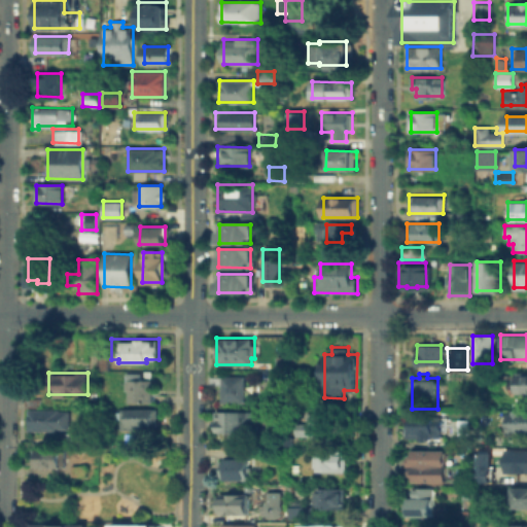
[(512,374),(526,374),(526,392),(512,392),(512,374)]
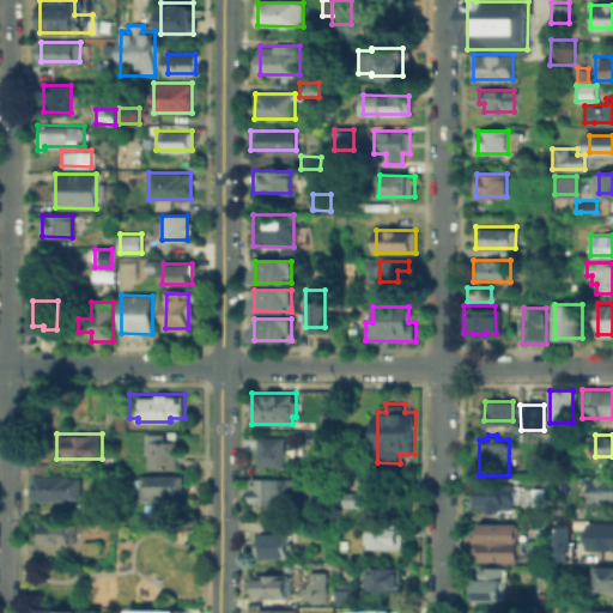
[(258,467),(259,437),(286,437),(285,468),(258,467)]
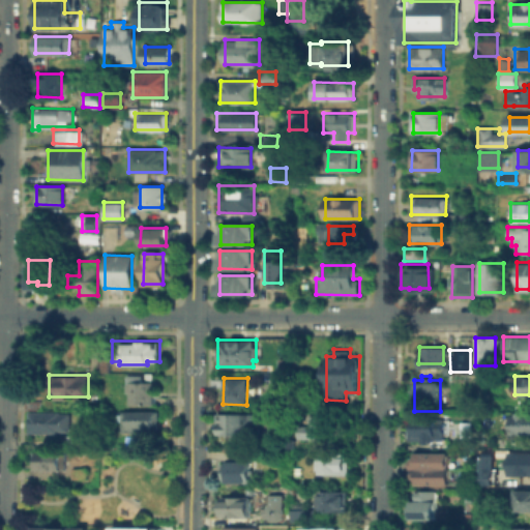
[(124,390),(124,379),(154,379),(154,403),(150,403),(150,405),(128,405),(128,403),(127,403),(127,390),(124,390)]
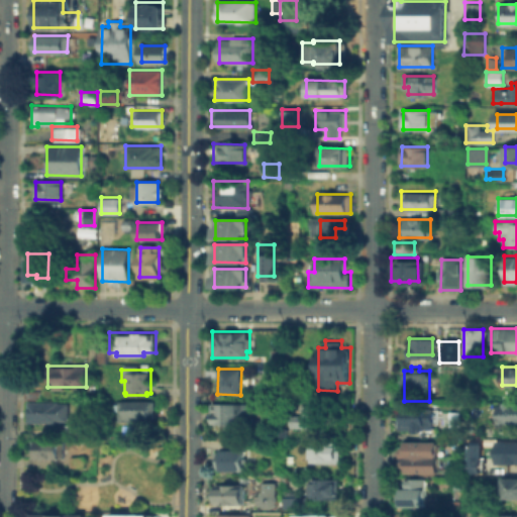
[(57,400),(57,402),(68,402),(68,421),(25,421),(25,399),(57,400)]
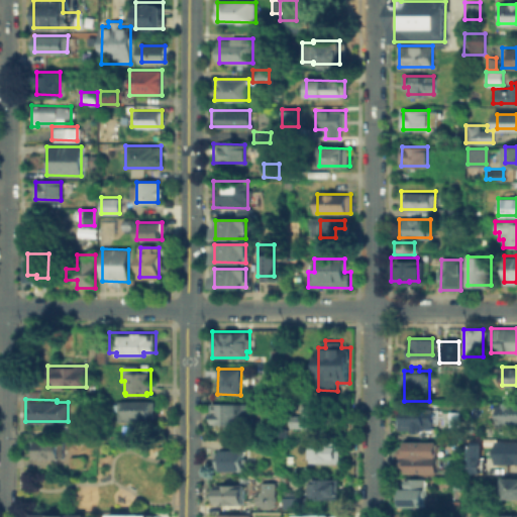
[(118,400),(154,400),(154,419),(117,418),(118,400)]
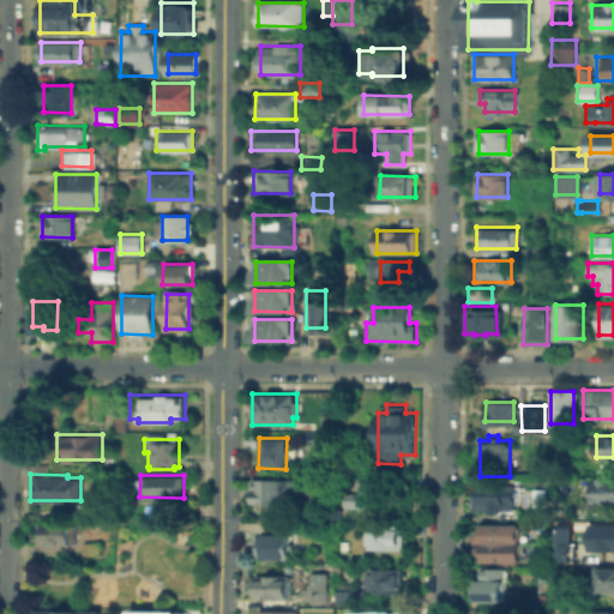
[(256,504),(256,479),(295,479),(295,504),(256,504)]
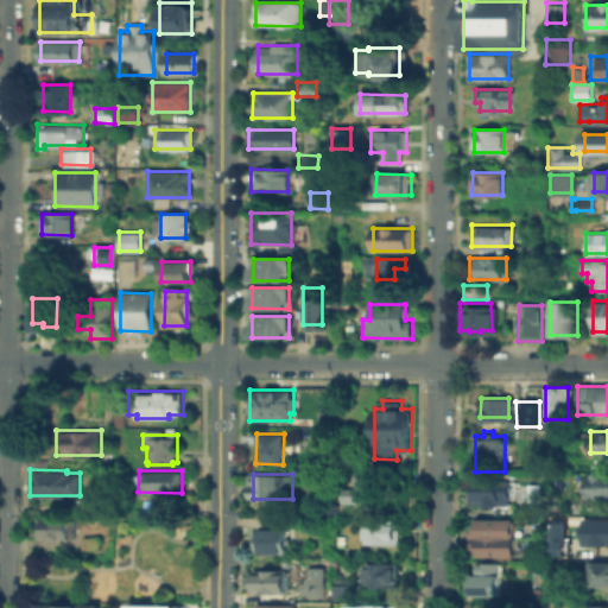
[(588,476),(607,476),(607,494),(588,494),(588,476)]
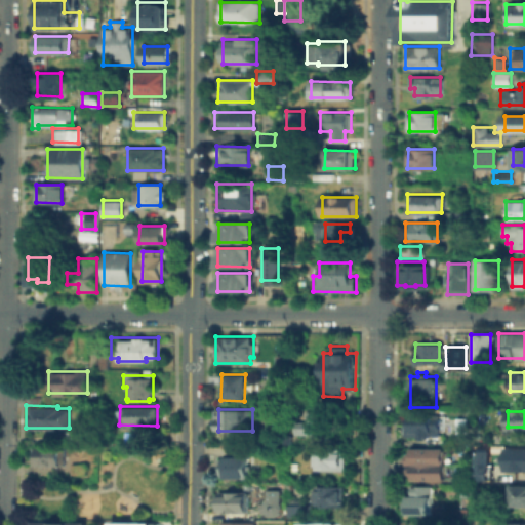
[(328,412),(328,440),(308,440),(308,433),(300,433),(300,418),(308,418),(308,412),(328,412)]
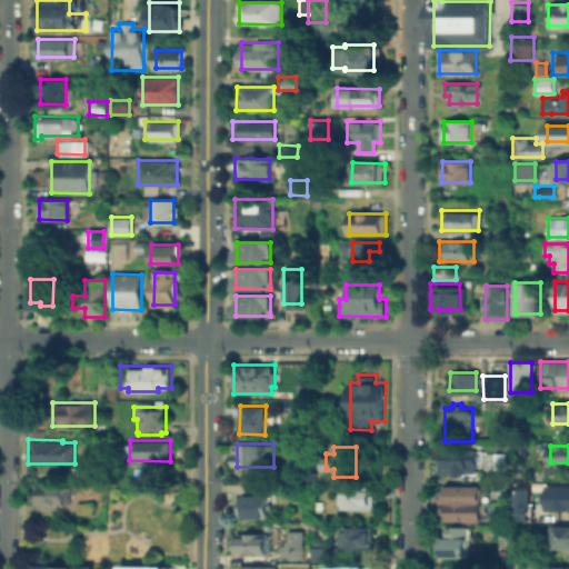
[(443,452),(476,452),(476,471),(443,471),(443,452)]
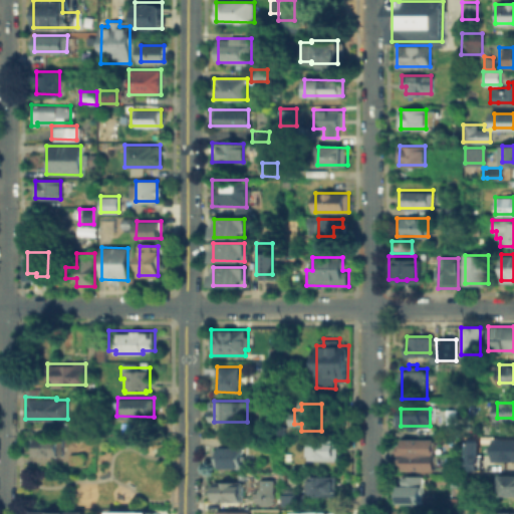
[(31,437),(61,437),(61,454),(31,454),(31,437)]
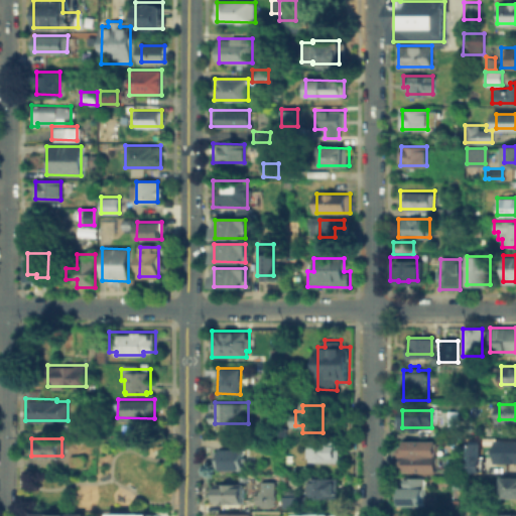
[(339,440),(338,462),(312,461),(312,456),(308,456),(308,445),(312,445),(312,440),(339,440)]
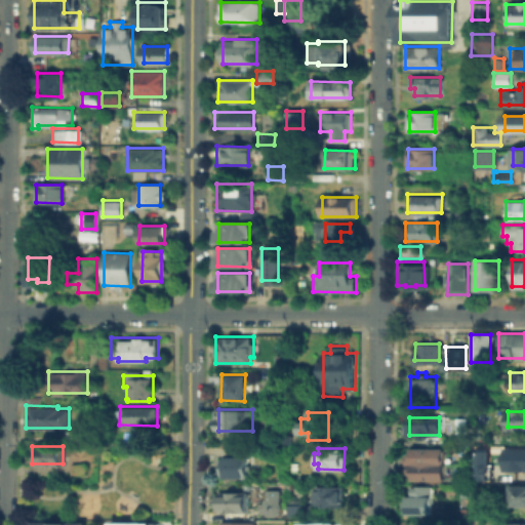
[(502,448),(524,448),(524,469),(502,469),(502,448)]
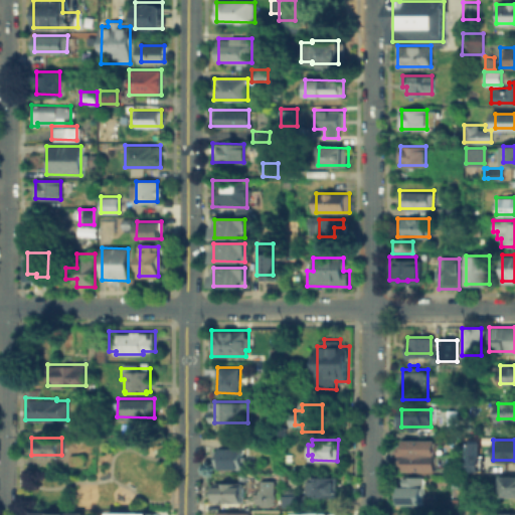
[(403,441),(435,441),(435,469),(403,469),(403,441)]
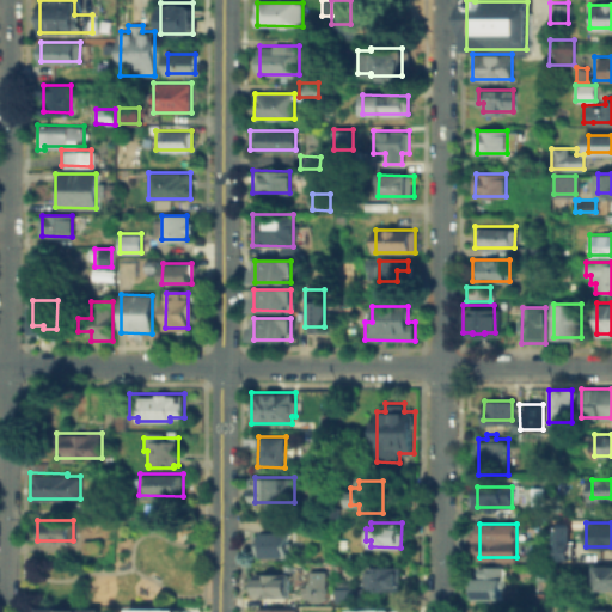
[(550,524),(564,524),(564,542),(569,542),(569,556),(550,556),(550,524)]
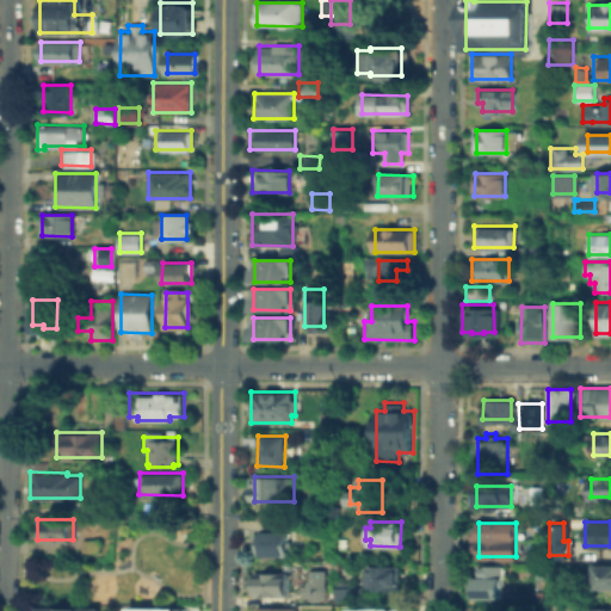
[(252,556),(252,531),(287,531),(285,556),(252,556)]
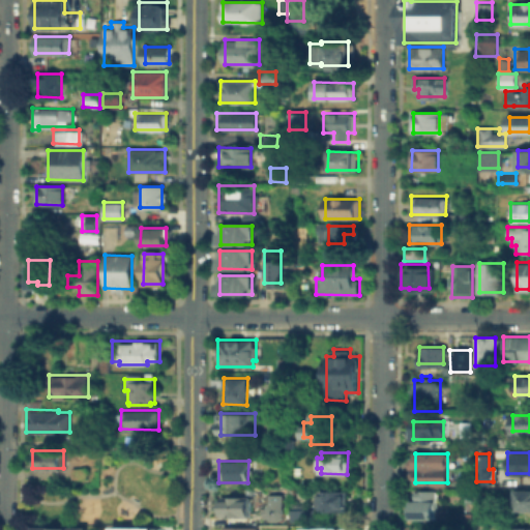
[(317,512),(317,489),(347,490),(347,512),(317,512)]
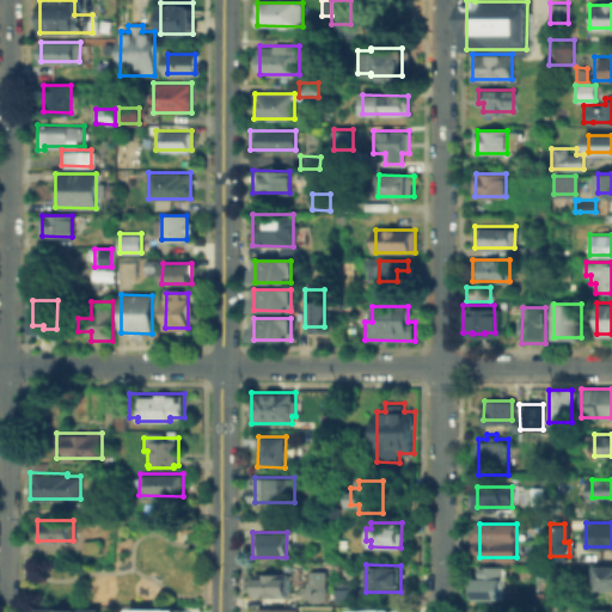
[(532,579),(532,564),(542,564),(542,579),(532,579)]
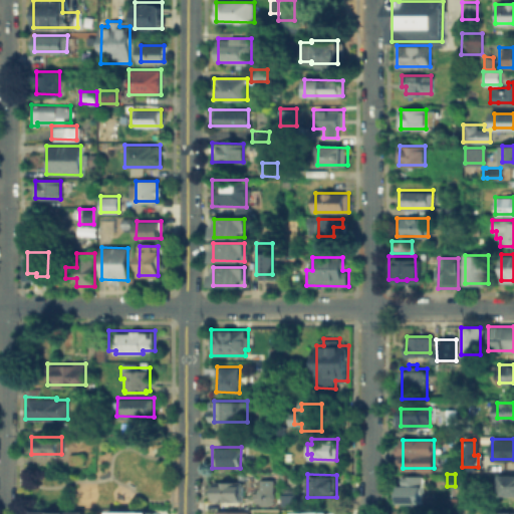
[(393,486),(404,486),(404,477),(421,477),(421,502),(393,502),(393,486)]
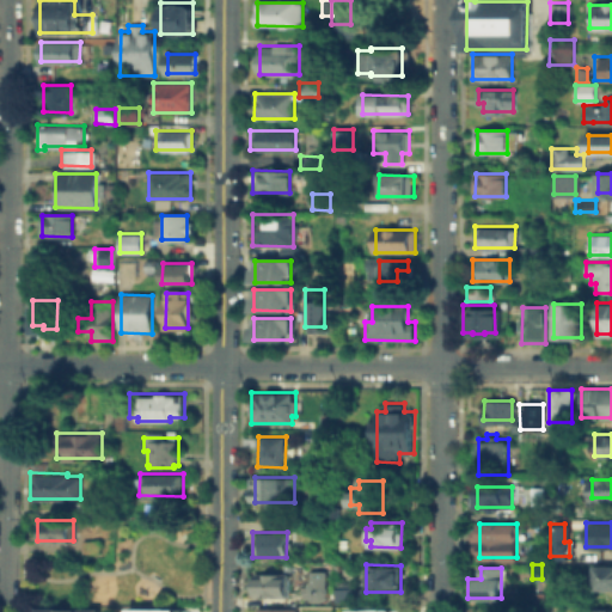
[(587,568),(611,568),(611,587),(587,587),(587,568)]
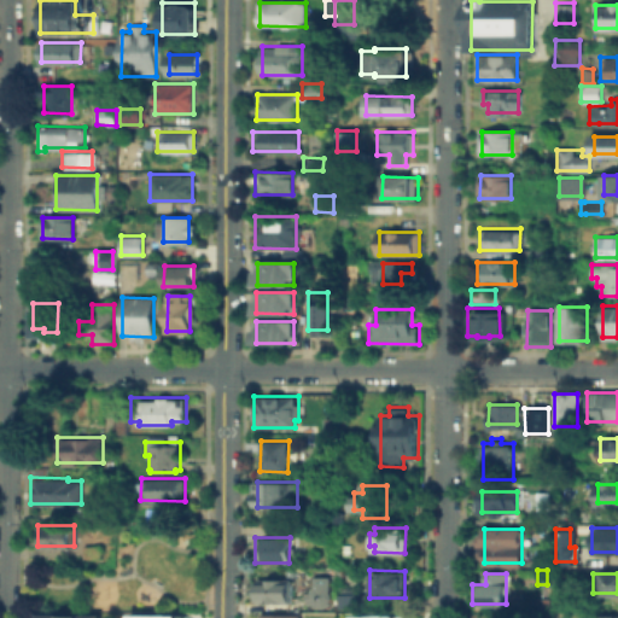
[(324,579),(324,590),(325,593),(325,595),(324,598),(322,600),(320,602),(316,604),(313,602),(310,600),(309,598),(308,594),(309,590),(310,588),(310,579),(324,579)]
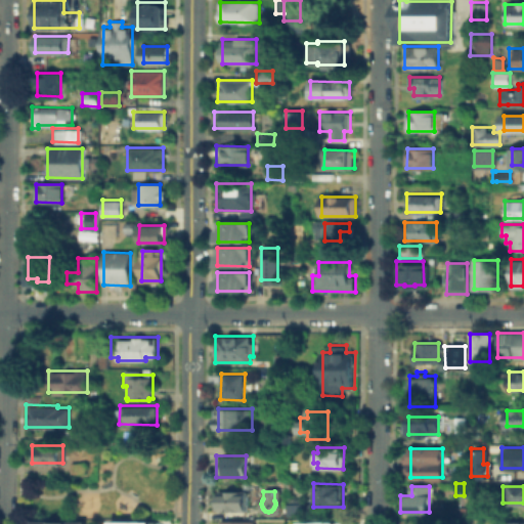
[(219,493),(244,493),(244,510),(219,509),(219,493)]
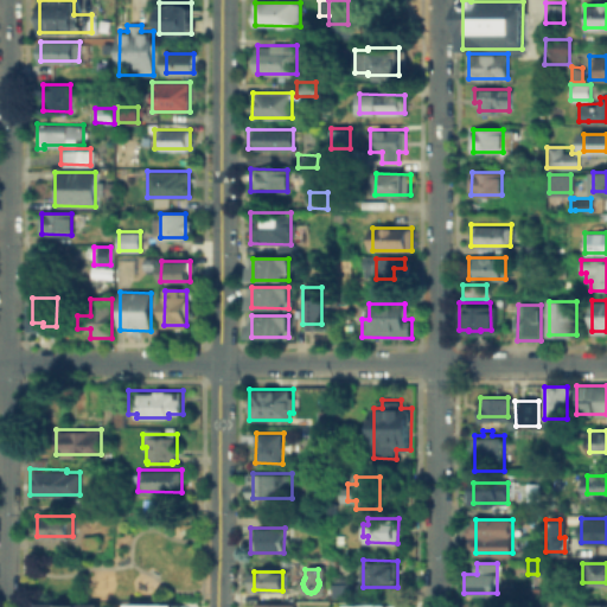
[(347,580),(347,598),(333,598),(333,580),(347,580)]
